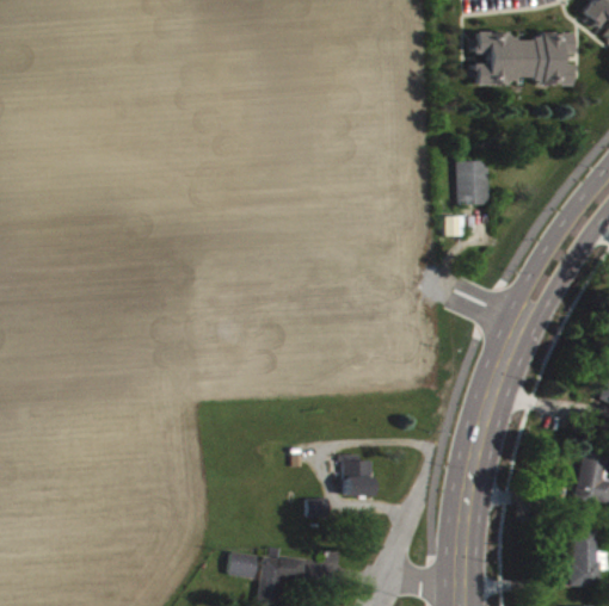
[(608,36),(608,0),(590,0),(579,14),(596,28),(606,17),(608,19),(608,28),(606,33),(608,36)]
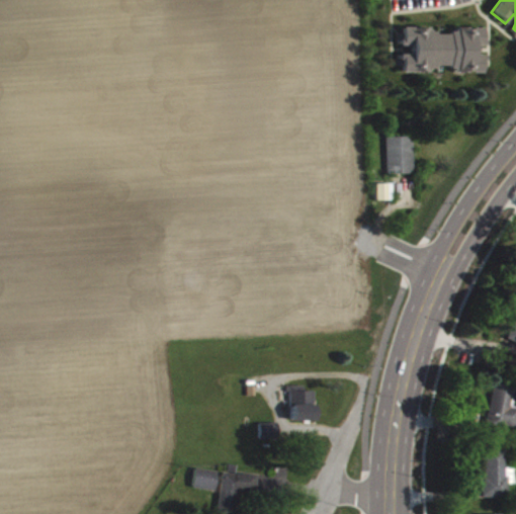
[(485,25),(471,28),(456,25),(455,30),(440,33),(433,32),(432,27),(426,26),(417,27),(402,25),(399,39),(400,44),(412,46),(411,55),(400,53),(400,56),(402,70),(414,72),(446,66),(455,68),(456,75),(484,70),(486,57),(486,55),(475,53),(474,47),(482,45),(486,46),(484,30),(485,25)]
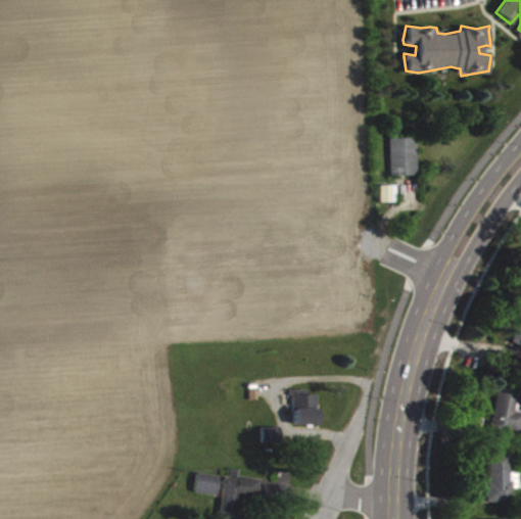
[(418,137),(390,138),(391,176),(419,175),(418,137)]
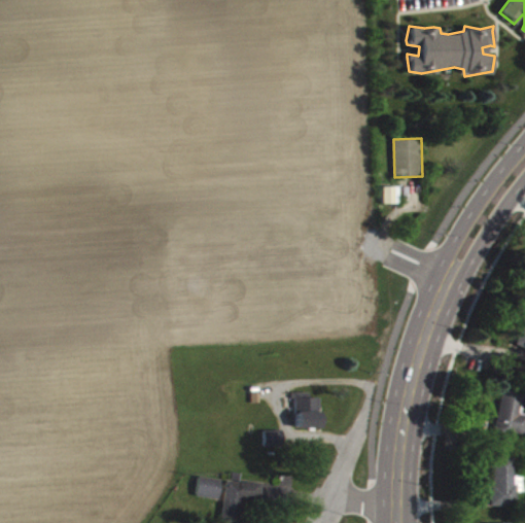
[(384,186),(384,204),(400,203),(400,186),(384,186)]
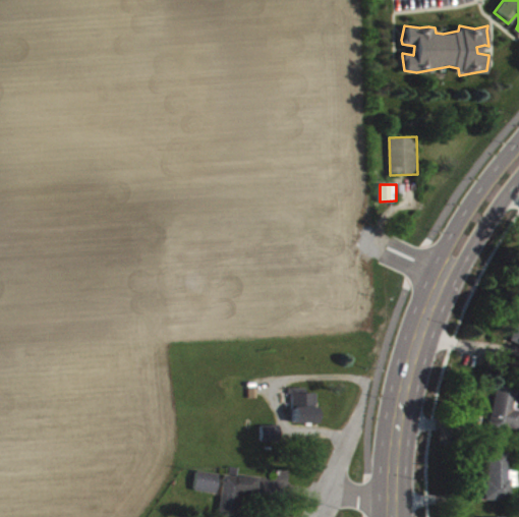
[(518,344),(518,317),(509,340),(518,344)]
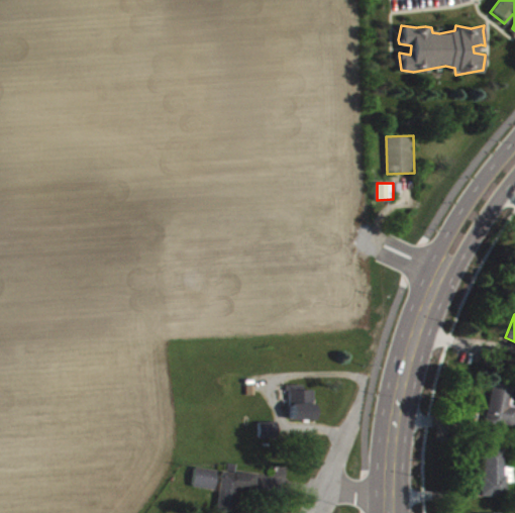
[(485,424),(514,428),(514,382),(493,379),(485,424)]
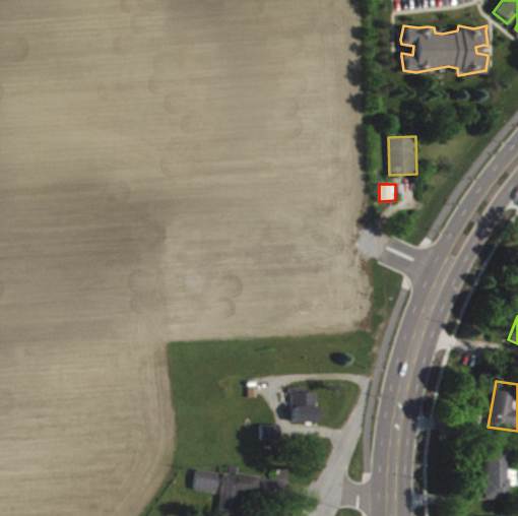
[(316,422),(315,392),(306,392),(306,387),(290,387),(292,423),(316,422)]
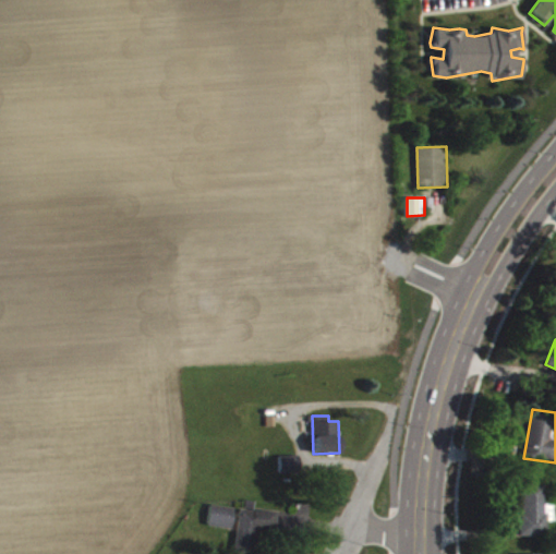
[(280,473),(299,472),(299,455),(279,456),(280,473)]
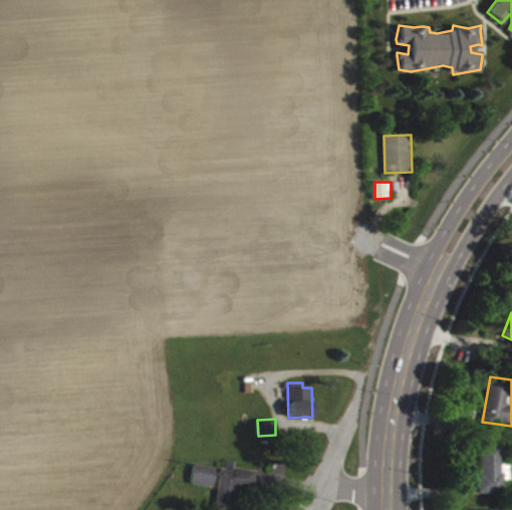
[(480,492),(504,492),(504,479),(511,479),(511,464),(501,464),(500,446),(480,446),(480,492)]
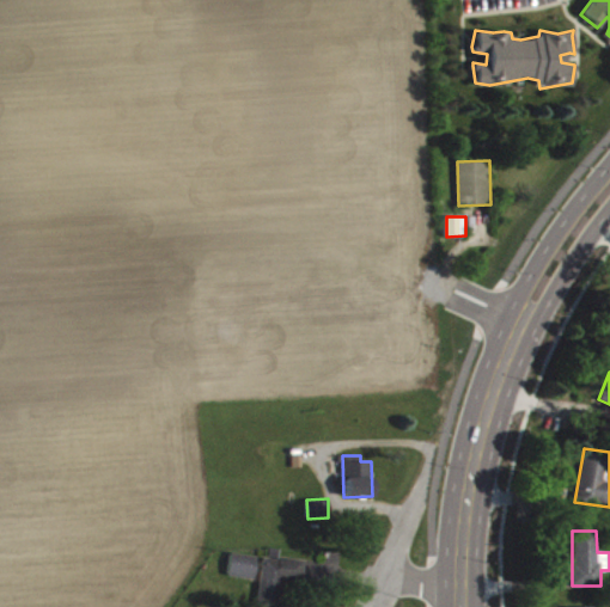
[(257,556),(231,553),(229,576),(255,578),(257,556)]
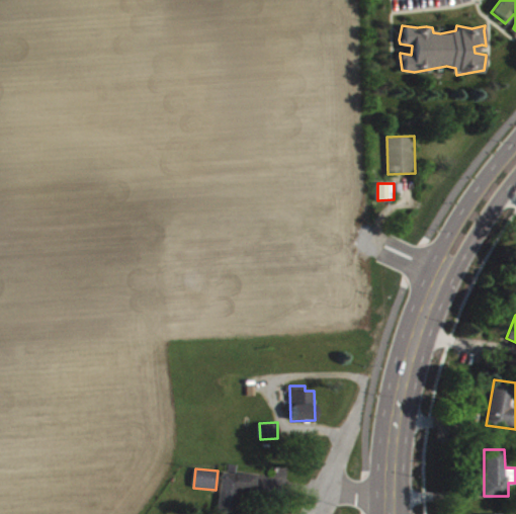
[(223,470),(217,513),(238,513),(241,491),(256,493),(259,475),(223,470)]
